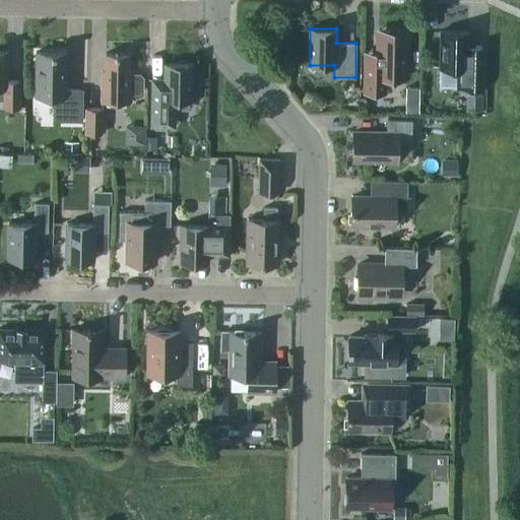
[(468,46),(469,31),(441,30),(440,67),(456,68),(456,87),(481,88),(482,46),(468,46)]
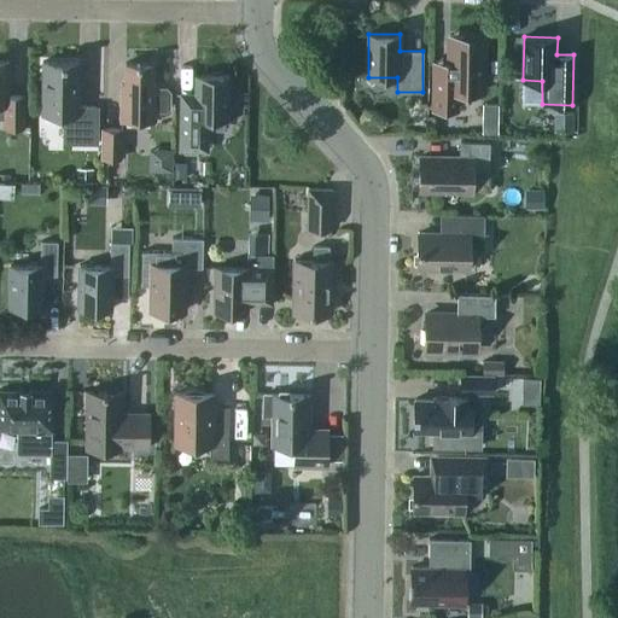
[(484,42),(449,41),(449,60),(435,60),(433,109),(456,110),(456,93),(483,93),(484,42)]
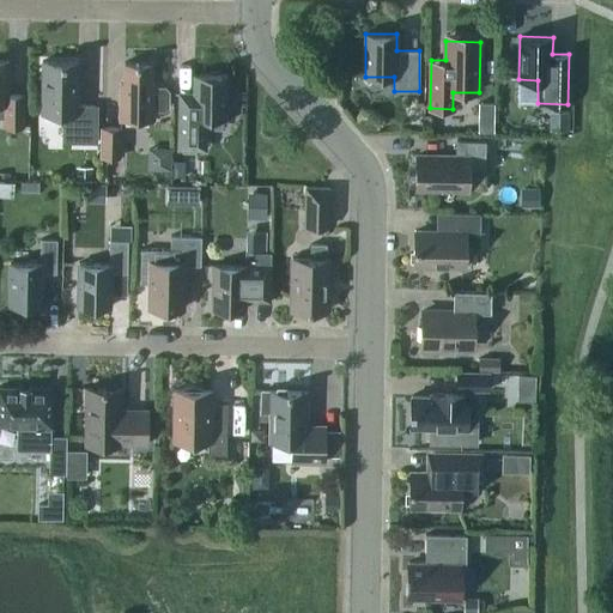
[(4,126),(23,126),(24,95),(7,95),(7,61),(0,60),(0,117),(4,117),(4,126)]
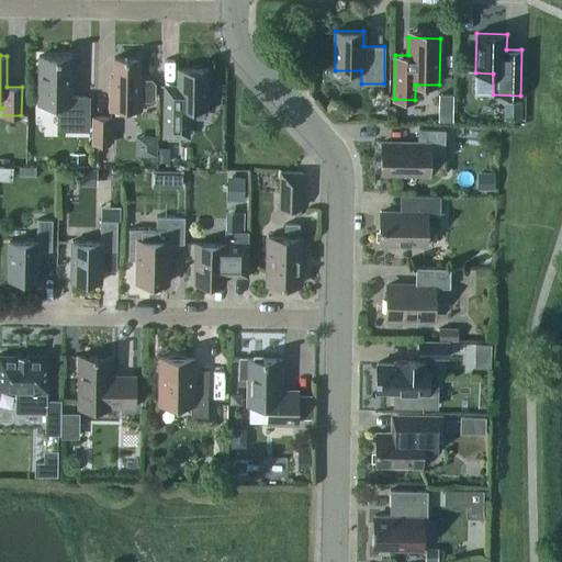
[(57,130),(89,131),(89,97),(71,97),(71,56),(38,56),(38,103),(58,103),(57,130)]
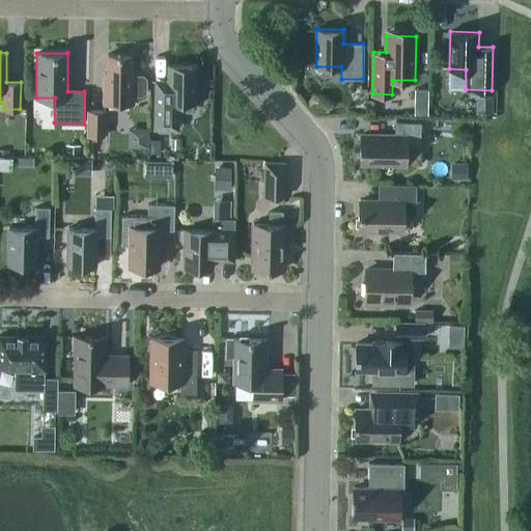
[(145,92),(146,79),(141,75),(134,75),(134,73),(131,73),(131,55),(108,54),(107,72),(105,72),(104,103),(133,103),(133,95),(141,96),(145,92)]
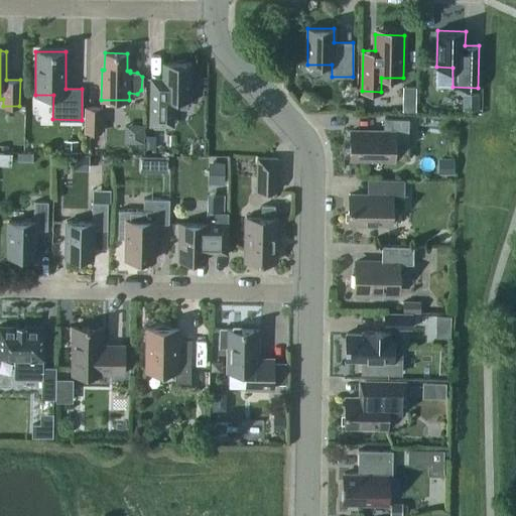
[(173,125),(173,112),(173,99),(189,100),(190,63),(164,62),(163,78),(151,77),(149,125),(173,125)]
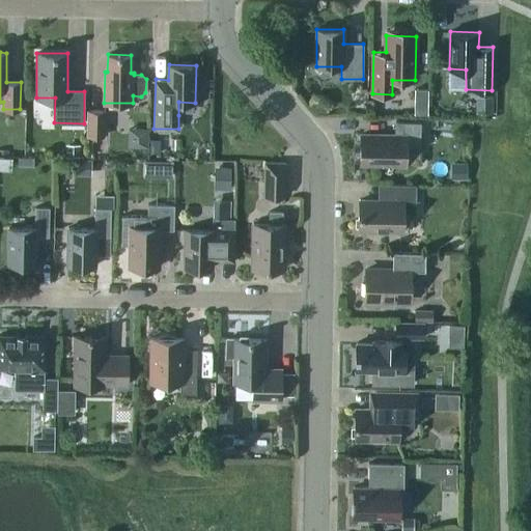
[(491,113),(492,96),(475,95),(475,113),(491,113)]
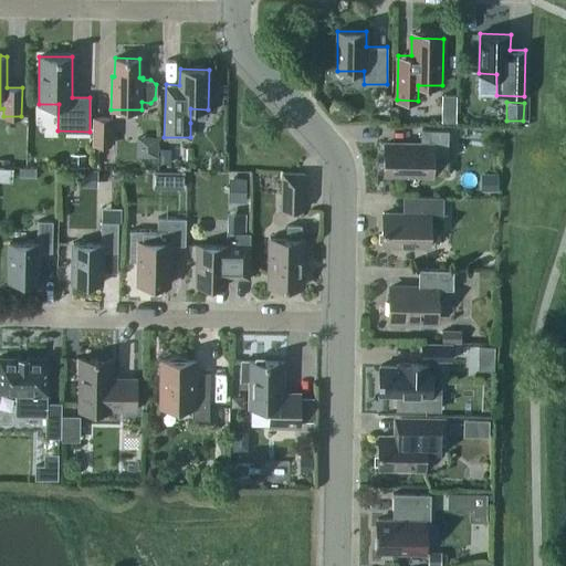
[(92,146),(111,146),(112,118),(92,118),(92,146)]
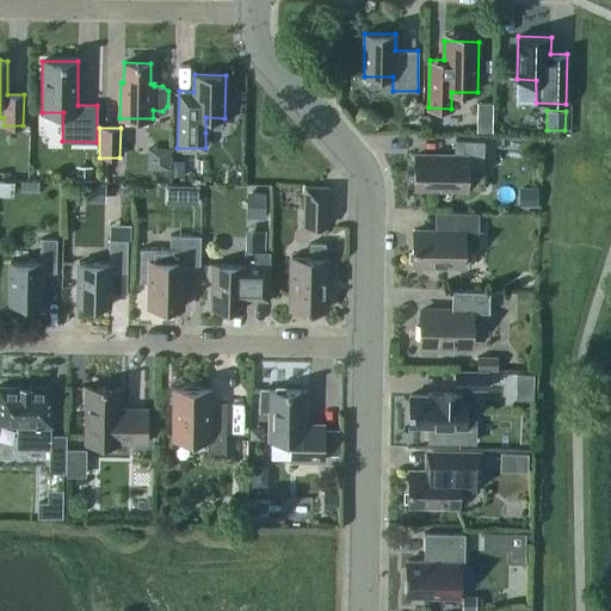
[(414,155),(414,187),(483,189),(483,141),(455,141),(455,156),(414,155)]
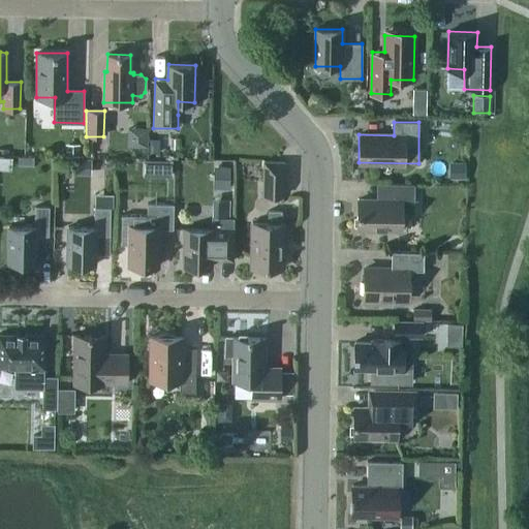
[(149,141),(148,127),(129,128),(130,142),(149,141)]
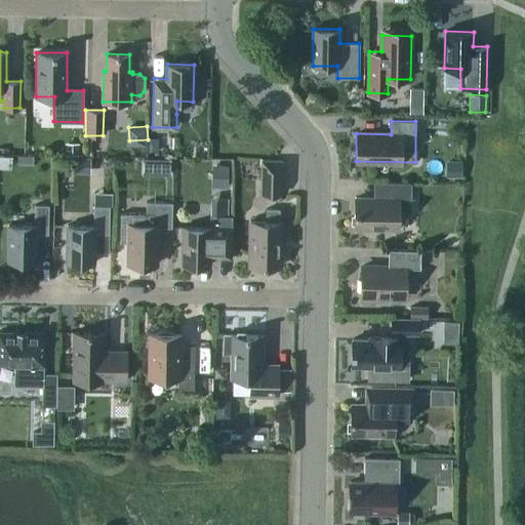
[(78,155),(78,144),(65,143),(65,155),(78,155)]
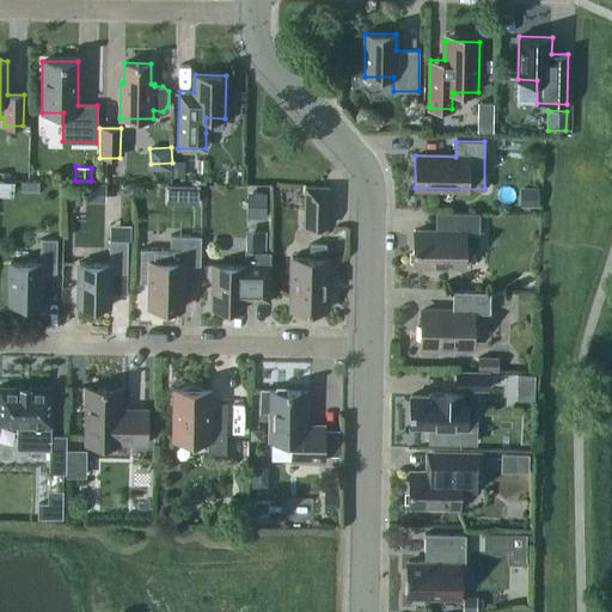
[(199,204),(199,185),(182,185),(182,203),(199,204)]
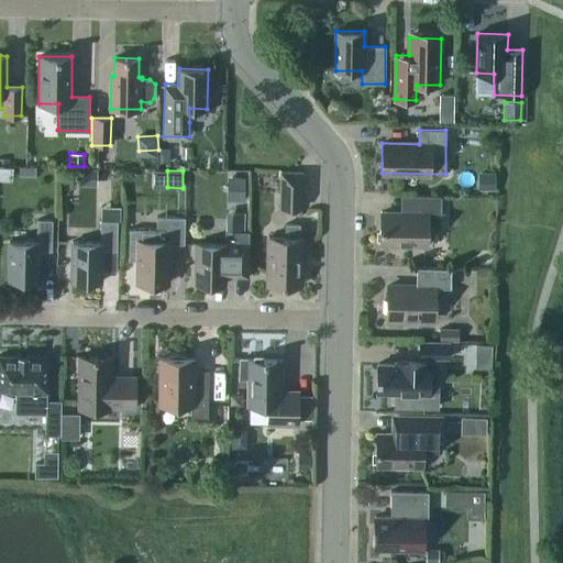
[(278,209),(302,209),(302,172),(278,172),(278,209)]
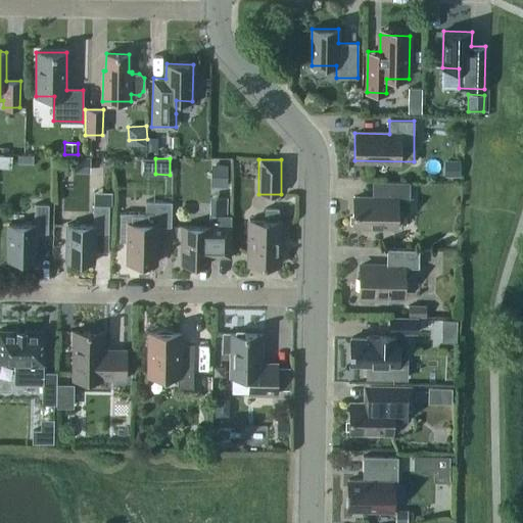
[(460,176),(460,160),(443,159),(443,176),(460,176)]
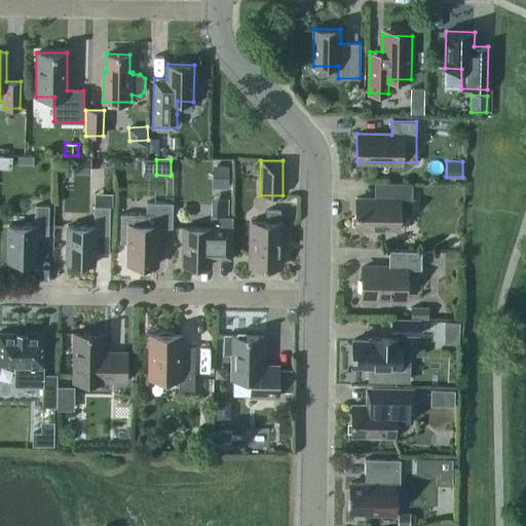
[(228,188),(228,165),(212,165),(212,188),(228,188)]
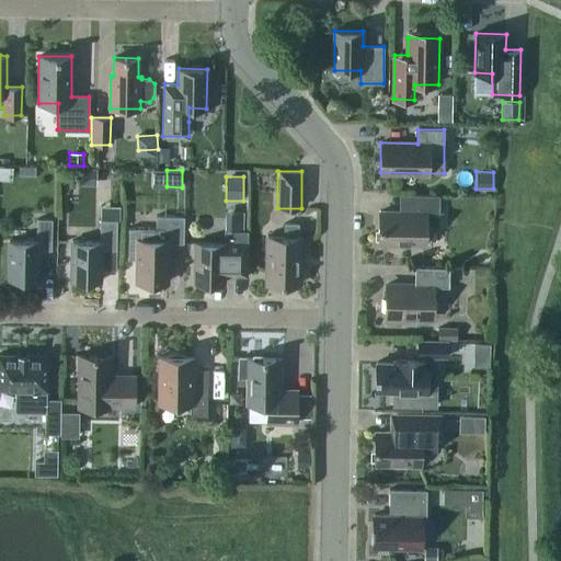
[(379,243),(425,244),(426,226),(439,226),(439,195),(411,194),(410,212),(379,210),(379,243)]
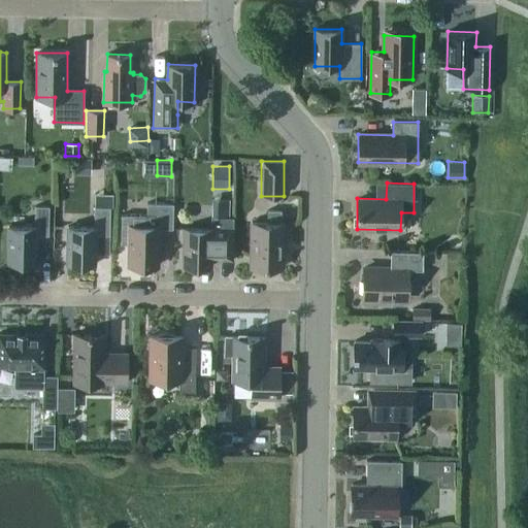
[(158,265),(158,228),(172,229),(173,203),(146,203),(146,216),(121,216),(120,243),(129,243),(129,265),(158,265)]
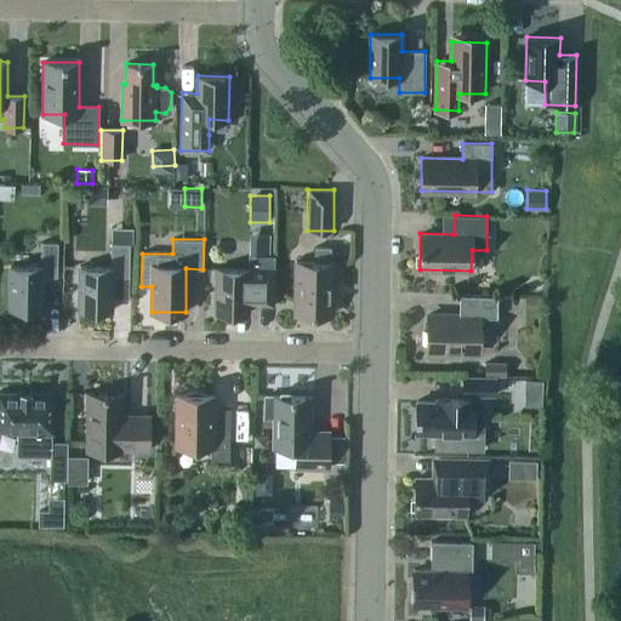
[(41,243),(40,266),(10,266),(10,309),(41,309),(43,277),(57,277),(57,243),(41,243)]
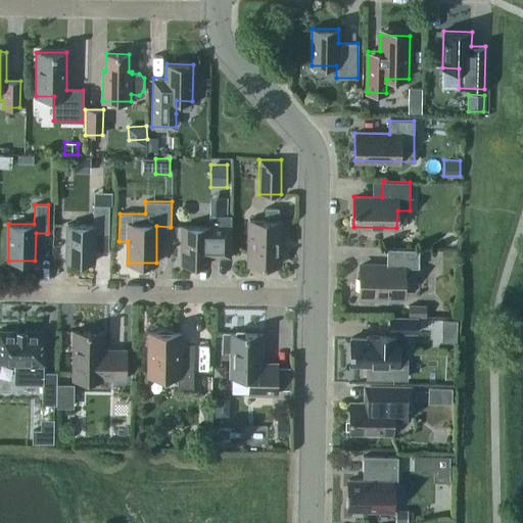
[(67,225),(66,262),(94,262),(94,234),(108,234),(109,205),(93,205),(93,225),(67,225)]
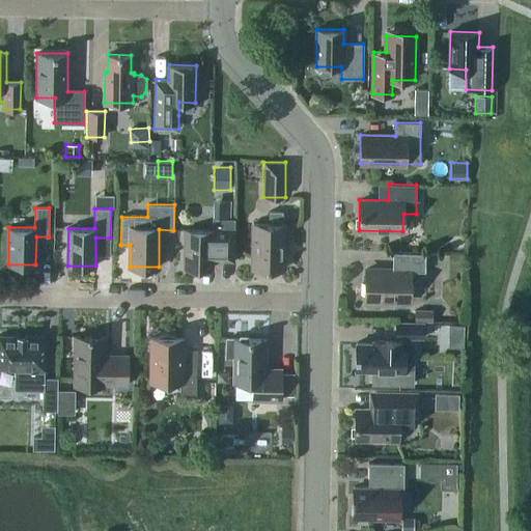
[(252,269),(283,269),(284,224),(282,224),(282,212),(269,212),(269,224),(253,224),(252,269)]
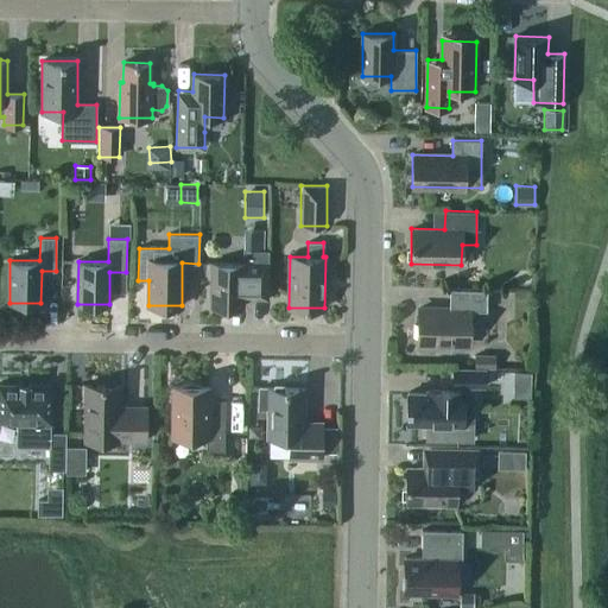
[(210,306),(244,306),(244,299),(267,299),(268,251),(244,251),(244,264),(211,263),(210,306)]
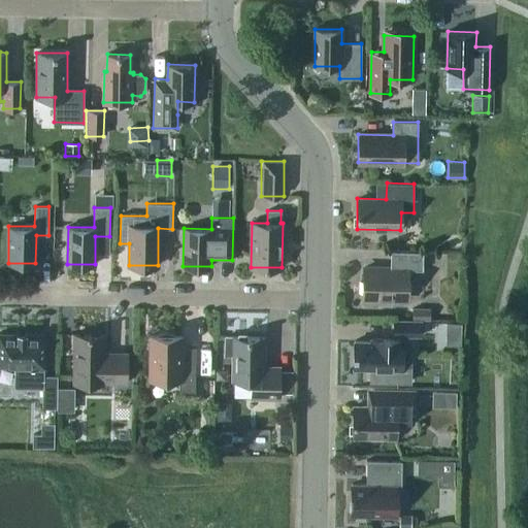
[(423,270),(423,252),(391,251),(390,268),(364,267),(363,302),(381,303),(381,298),(407,298),(407,269),(423,270)]
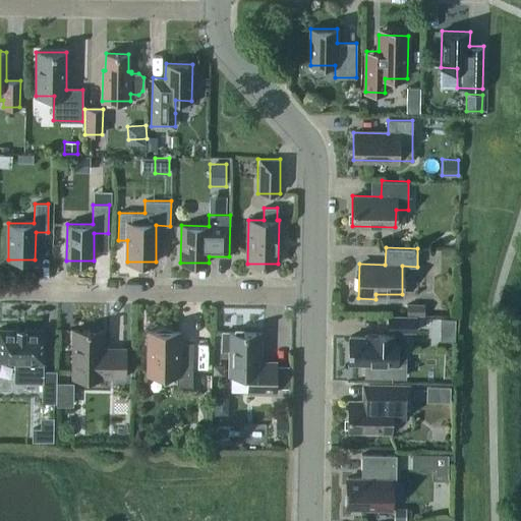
[(423,315),(423,304),(406,303),(406,315),(423,315)]
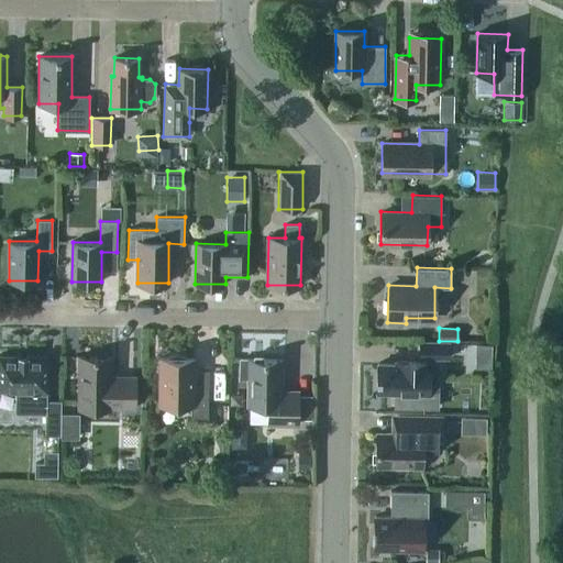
[(418,359),(449,360),(450,342),(419,341),(418,359)]
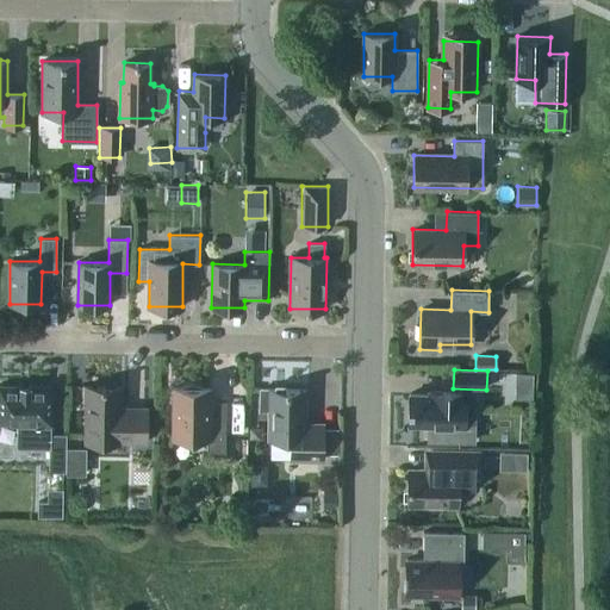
[(530,397),(531,371),(514,371),(514,397),(530,397)]
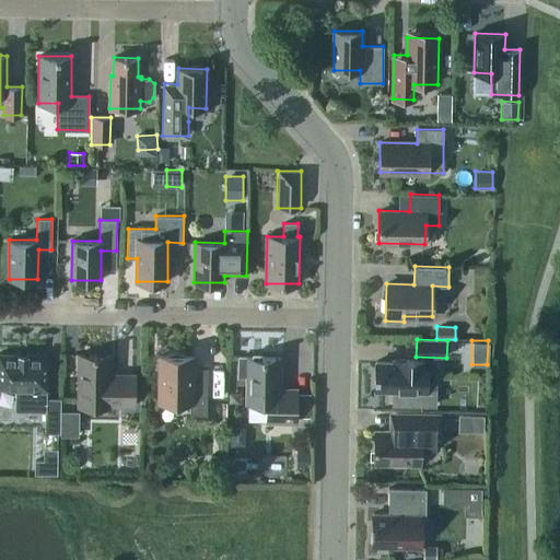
[(47,354),(28,354),(28,352),(18,352),(18,353),(0,353),(0,388),(18,389),(16,411),(45,411),(46,398),(47,354)]
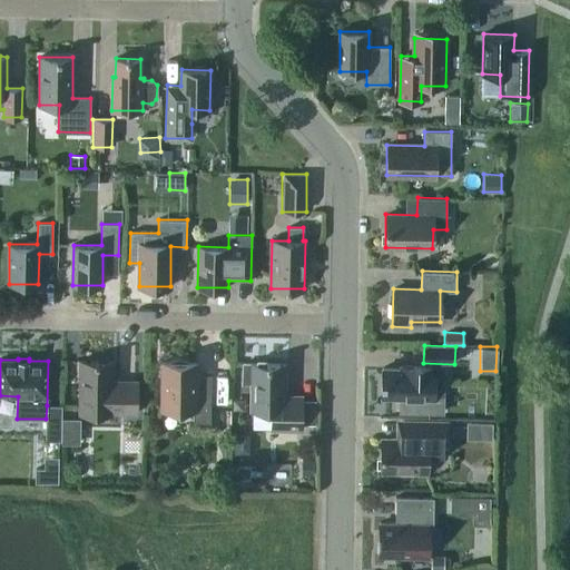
[(176,360),(170,362),(163,362),(161,410),(194,410),(193,422),(210,423),(212,375),(196,375),(196,363),(188,362),(183,360),(176,360)]
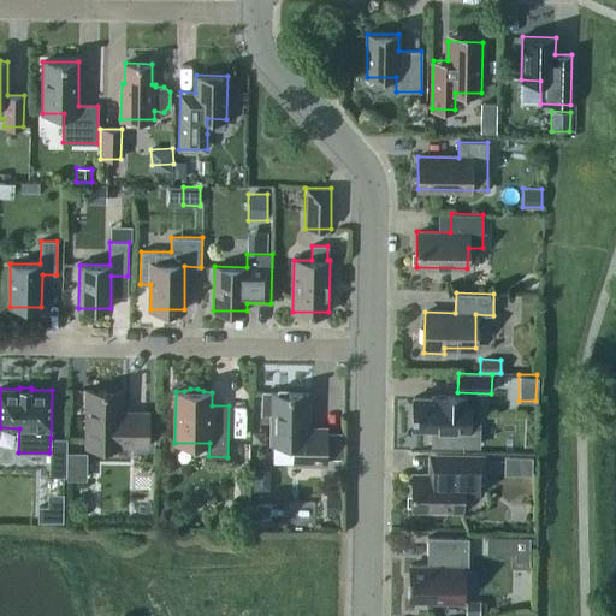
[(87,390),(87,446),(120,446),(147,446),(148,412),(120,412),(120,391),(87,390)]
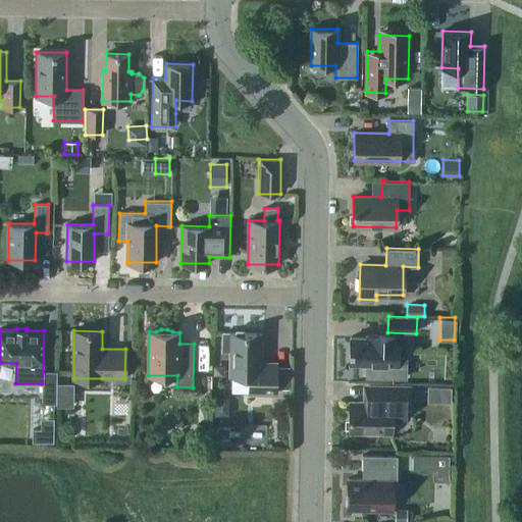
[(248,393),(276,394),(276,363),(260,363),(261,333),(223,332),(223,350),(230,351),(229,376),(248,376),(248,393)]
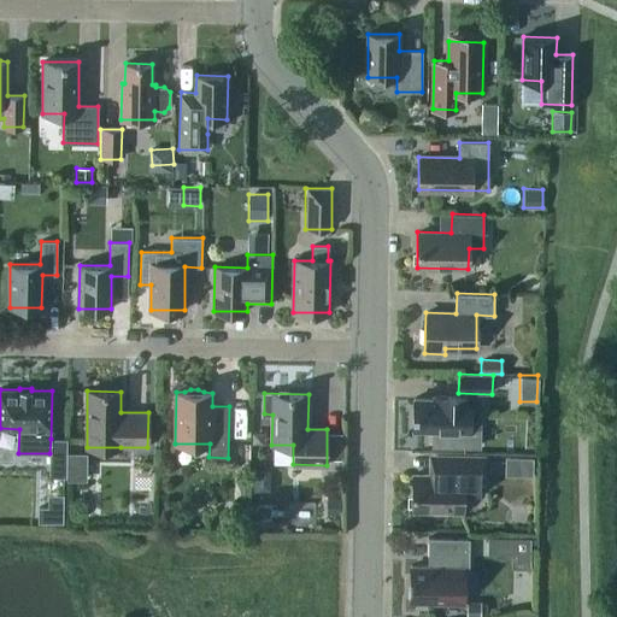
[(433,430),(433,433),(433,447),(480,448),(480,417),(470,407),(470,397),(434,397),(434,399),(413,398),(413,430),(433,430)]
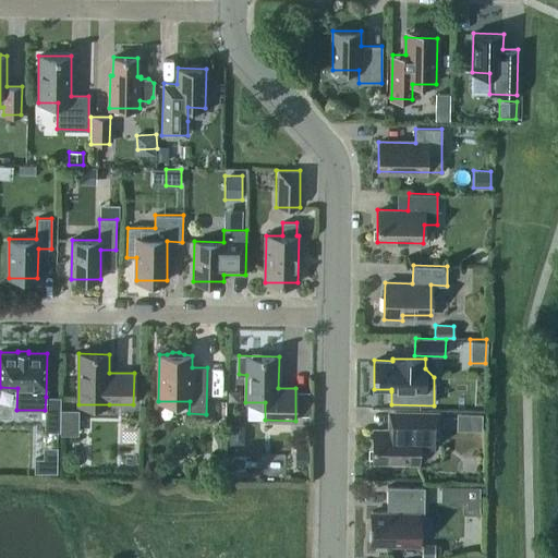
[(59,432),(60,432),(60,410),(61,397),(46,397),(45,410),(45,432),(59,432)]
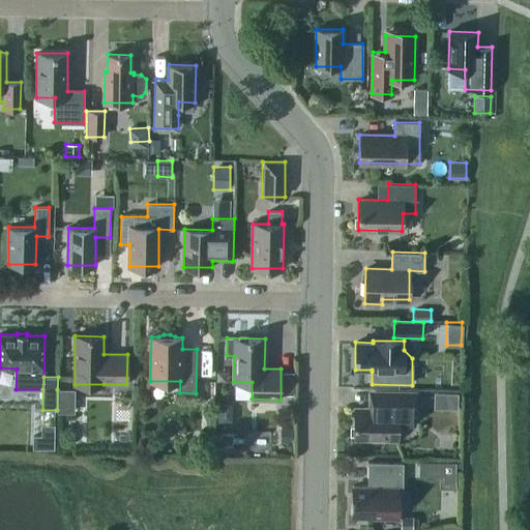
[(57,389),(57,410),(56,410),(56,413),(74,414),(74,389),(57,389)]
